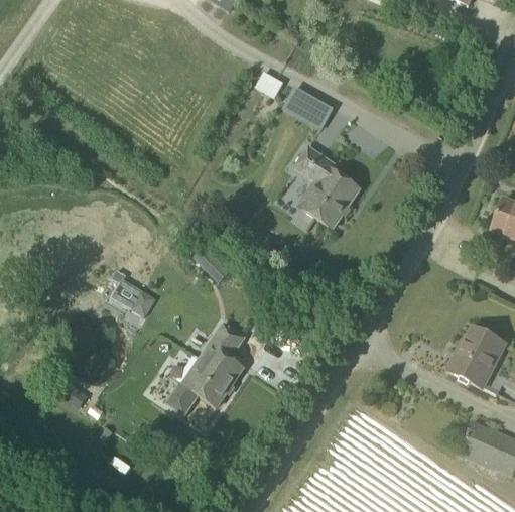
[(207,0),(228,11),(233,0),(207,0)]
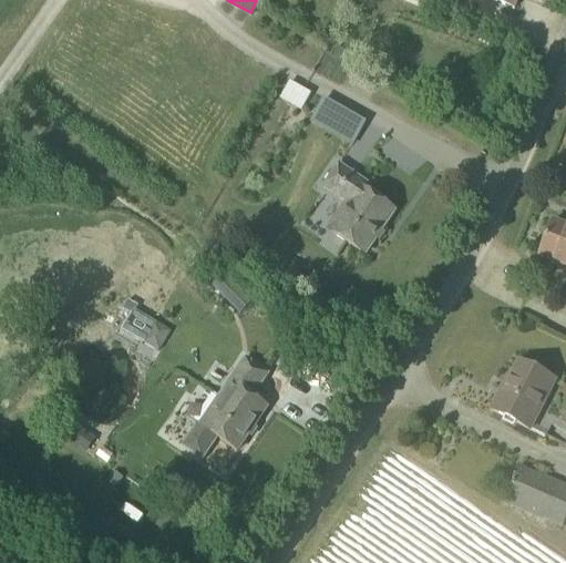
[(311,91),(304,86),(288,79),(279,94),(302,108),(311,91)]
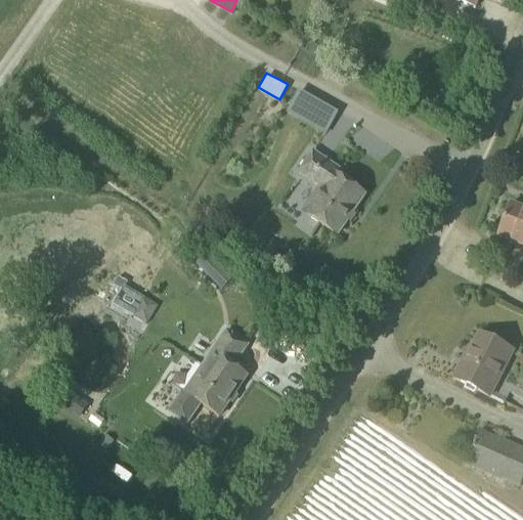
[(323,103),(312,123),(325,131),(337,111),(323,103)]
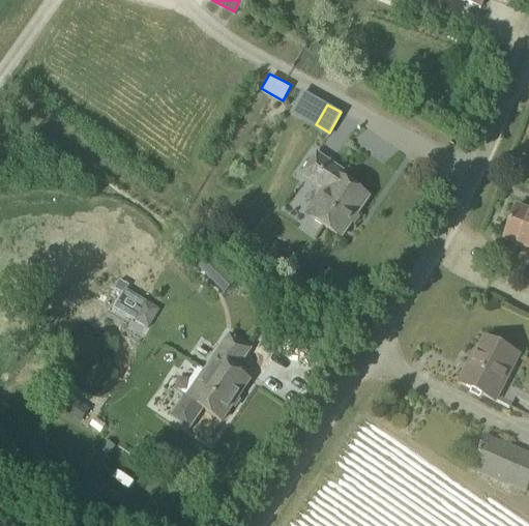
[(342,169),(319,152),(316,150),(301,171),(327,188),(310,214),(340,235),(368,194),(339,174),(342,169)]
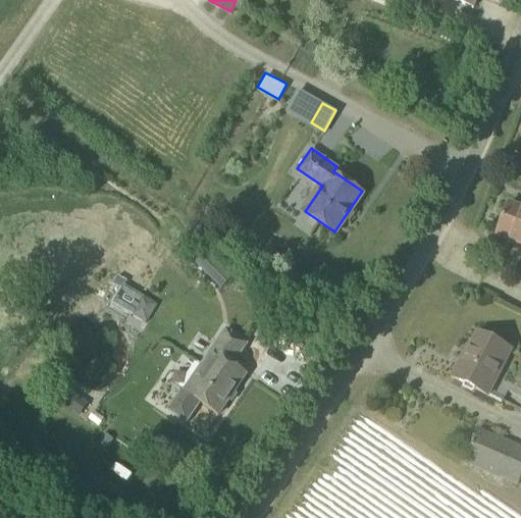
[(520,205),(508,201),(496,232),(520,242),(520,205)]
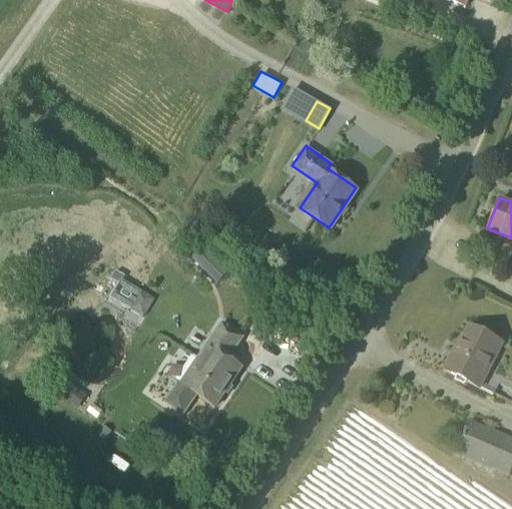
[(204,270),(216,259),(199,241),(187,253),(204,270)]
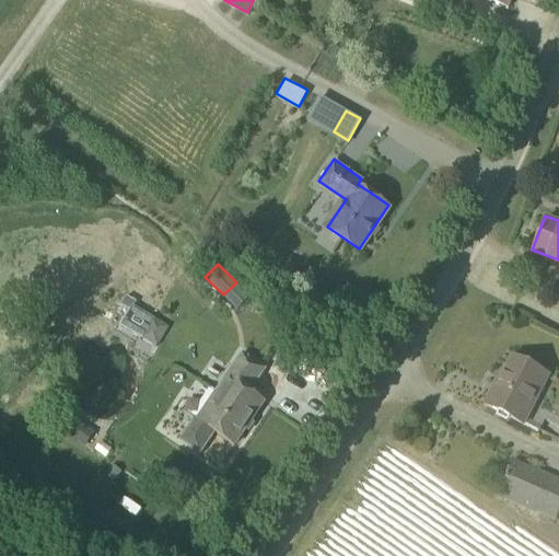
[(135,299),(125,292),(119,302),(130,308),(135,299)]
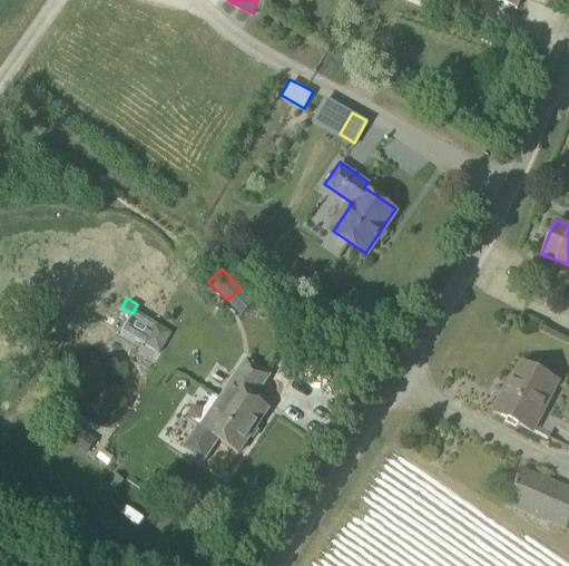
[(253,394),(260,386),(268,372),(246,358),(219,397),(223,399),(204,425),(199,421),(184,445),(203,458),(218,436),(237,449),(267,406),(253,394)]
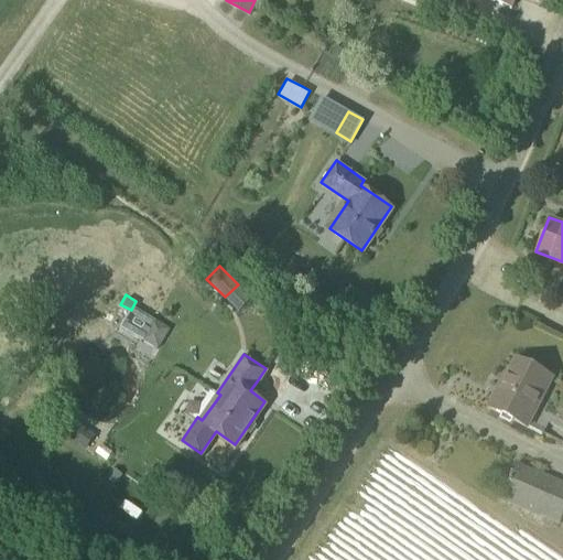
[(528,426),(553,376),(516,357),(501,385),(498,383),(487,405),(528,426)]
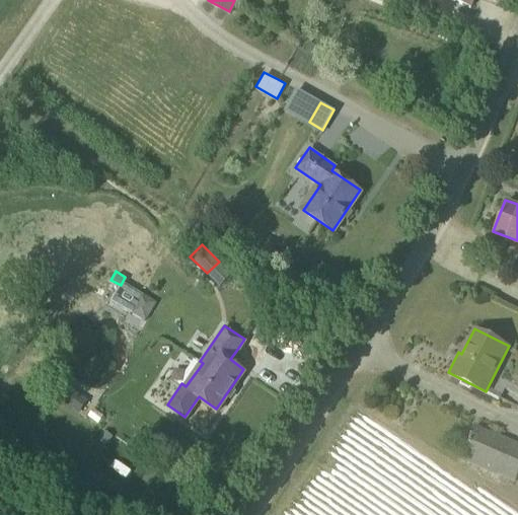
[(78,408),(85,395),(72,387),(65,399),(78,408)]
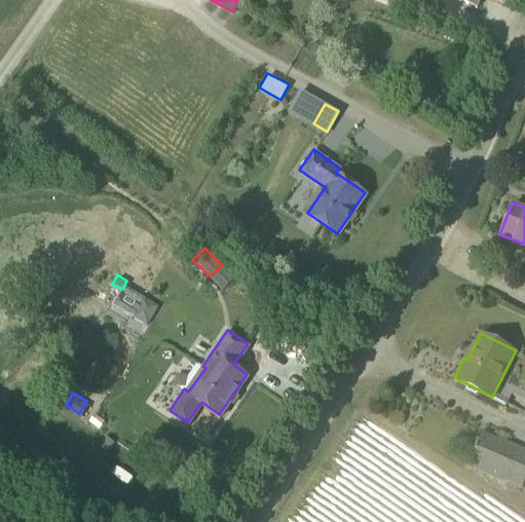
[(88,419),(99,426),(104,419),(94,412),(88,419)]
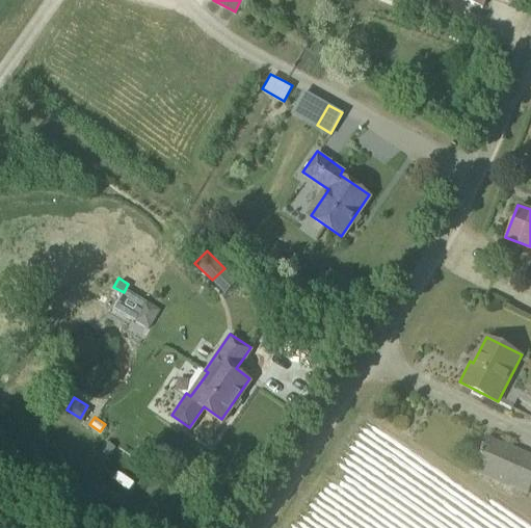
[(530,480),(530,452),(487,433),(473,467),(527,491),(530,480)]
